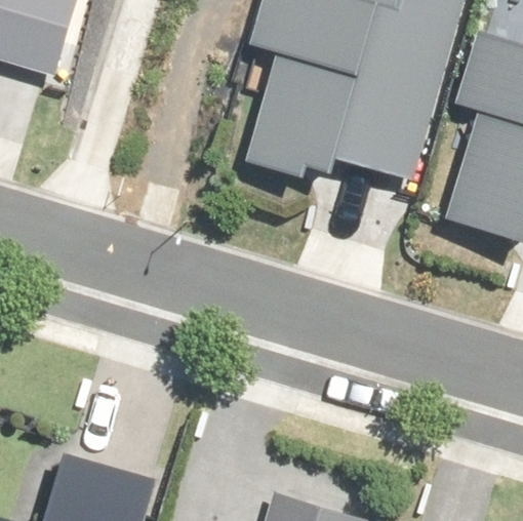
[(0,59),(54,77),(77,0),(0,0),(0,59)]
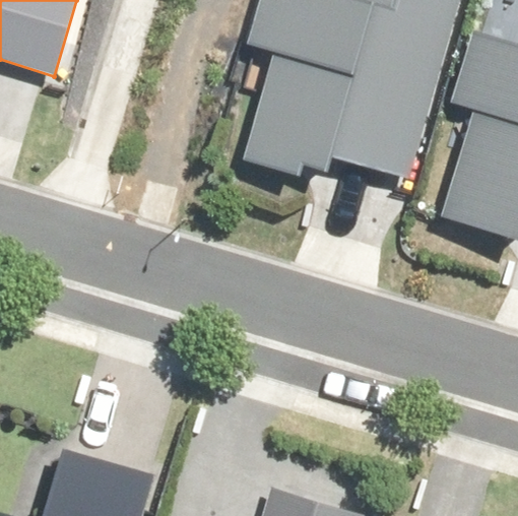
[(263,0),(246,65),(270,72),(246,158),(326,180),(333,157),(410,179),(459,0),(263,0)]
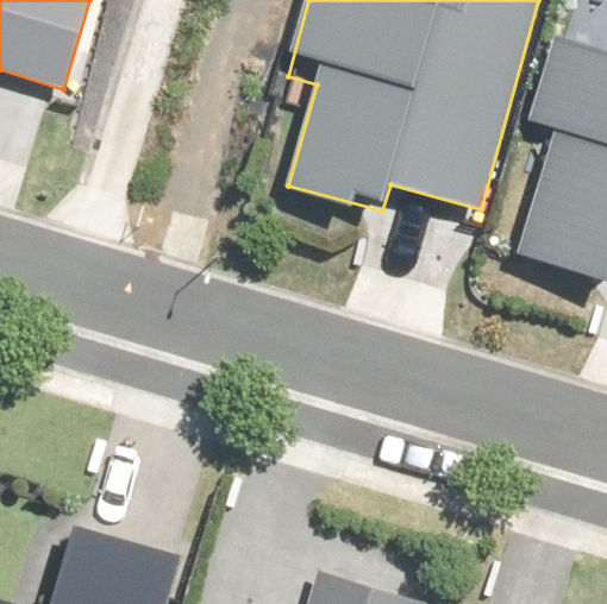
[(606,54),(561,41),(537,124),(552,129),(517,252),(606,278),(606,54)]
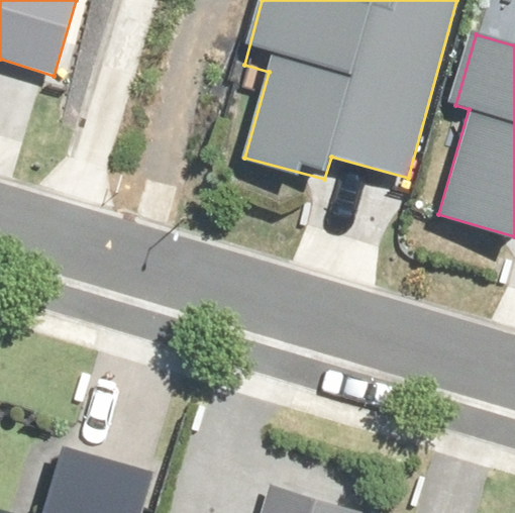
[(141,512),(155,474),(68,446),(46,512),(141,512)]
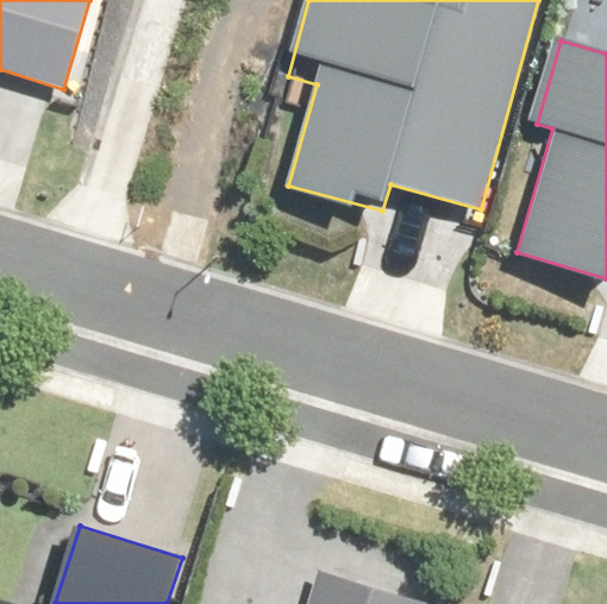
[(424,603),(321,573),(311,603),(424,603)]
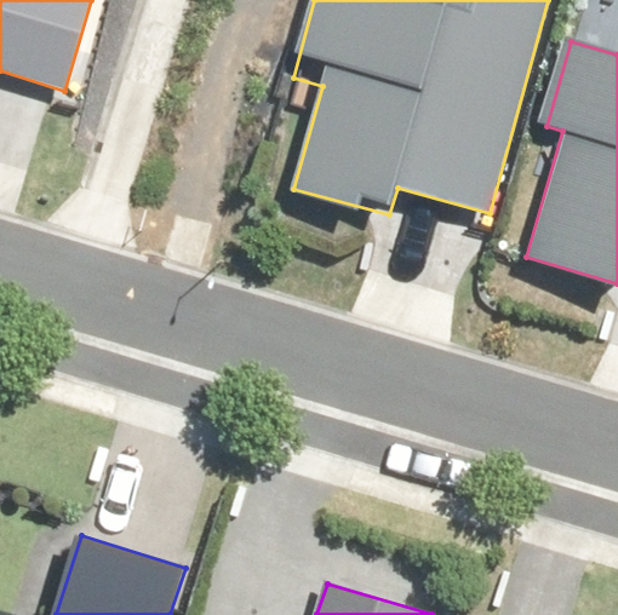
All buildings are outlined.
